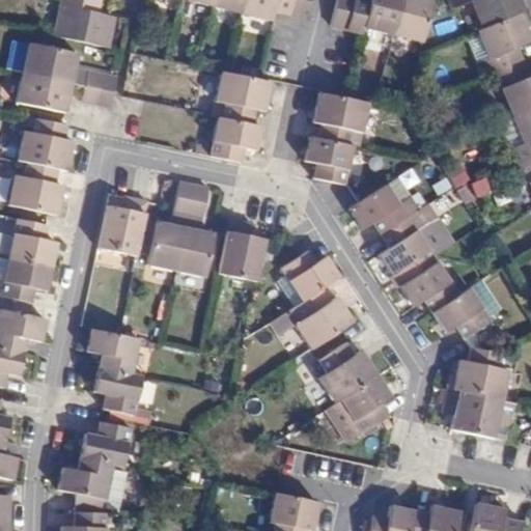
[(60,0),(52,37),(108,49),(114,20),(101,17),(103,0),(60,0)]
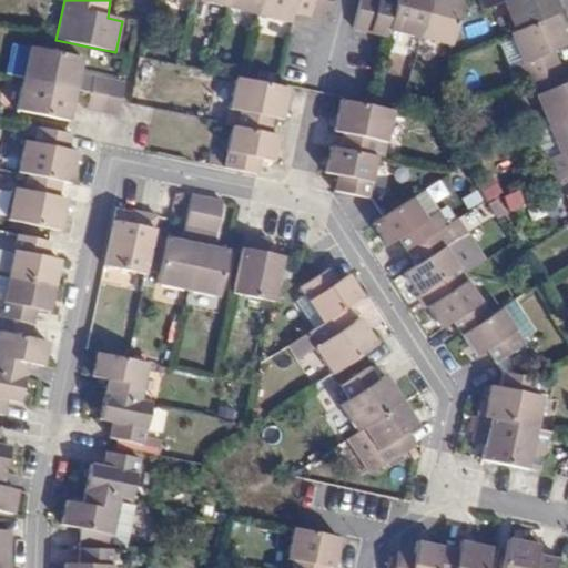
[(292,12),(326,21),(331,0),(195,0),(290,24),(292,12)]
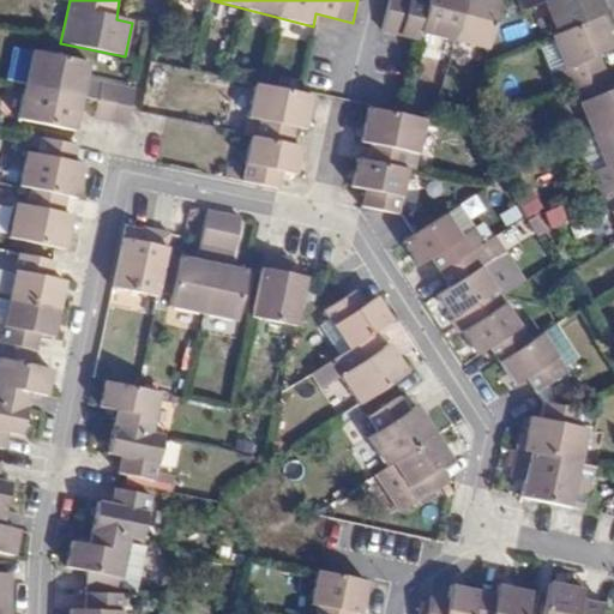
[(488,49),(500,0),(427,0),(427,1),(423,0),(389,0),(381,30),(419,40),(420,35),(488,53),(488,49)]
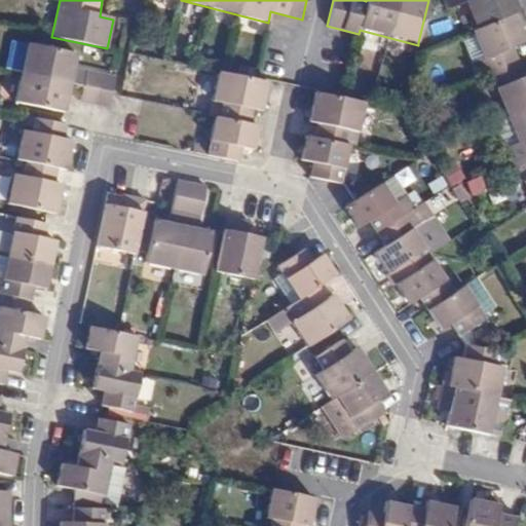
[(525,74),(516,47),(525,42),(522,30),(525,28),(525,25),(515,0),(443,0),(447,9),(464,3),(477,31),(473,32),(483,61),(481,62),(492,91),(496,89),(519,145),(501,152),(508,165),(499,168),(509,189),(524,183),(525,187),(525,74)]
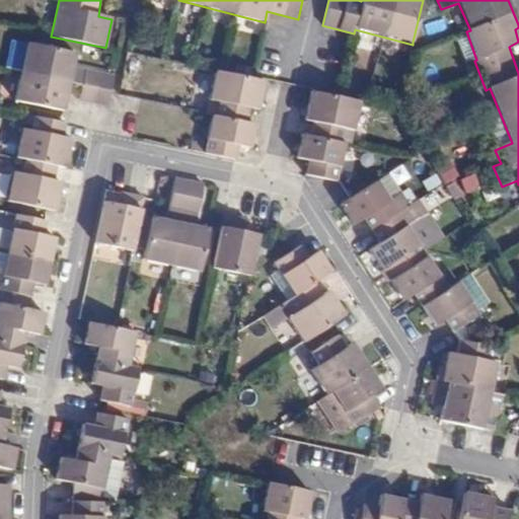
[(14,41),(7,69),(22,72),(27,44),(14,41)]
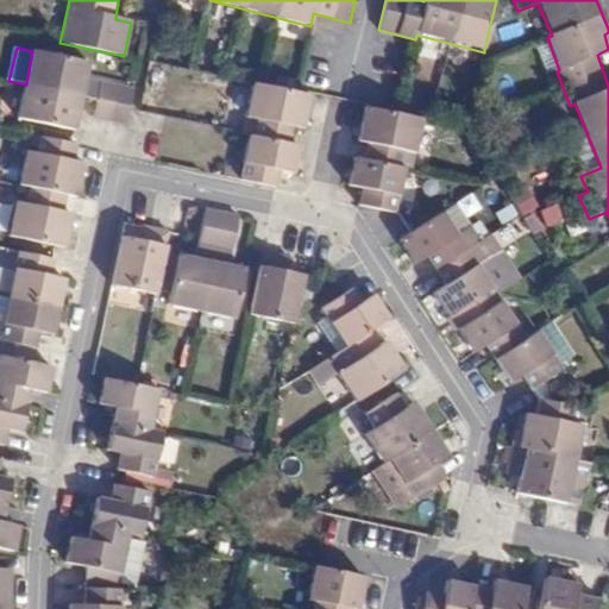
[(32,51),(26,85),(81,96),(88,63),(32,51)]
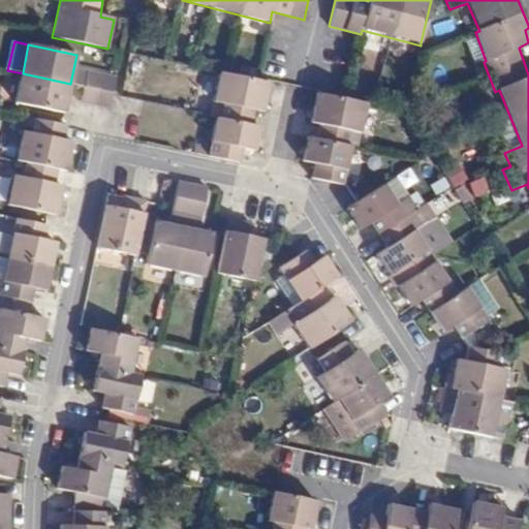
[(80,101),(94,104),(101,74),(86,71),(80,101)]
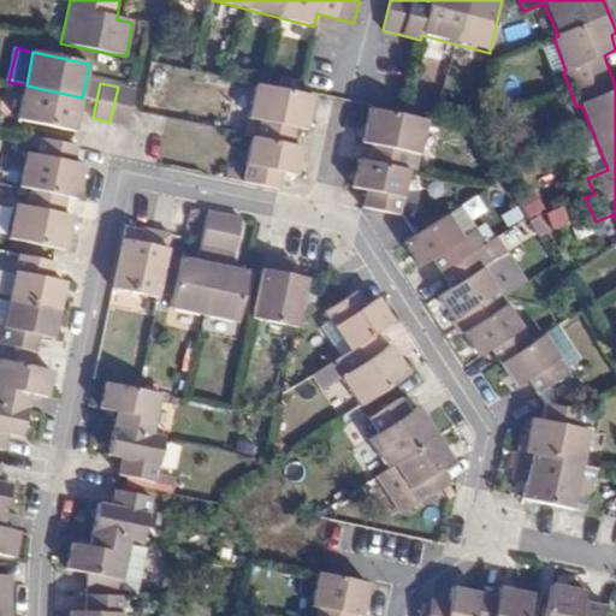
[(75,131),(82,98),(27,86),(21,119),(75,131)]
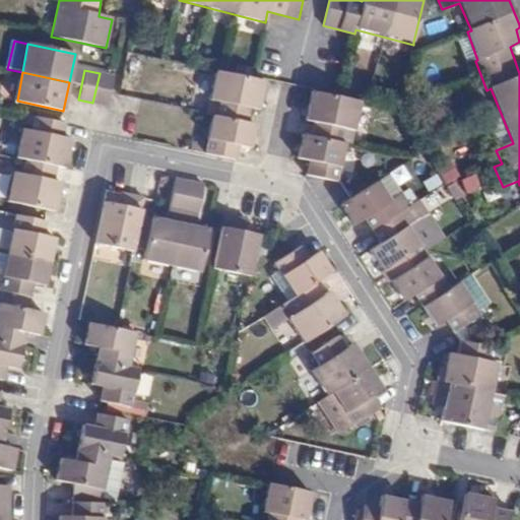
[(258,111),(264,81),(217,72),(212,99),(222,102),(219,117),(247,123),(250,109),(258,111)]
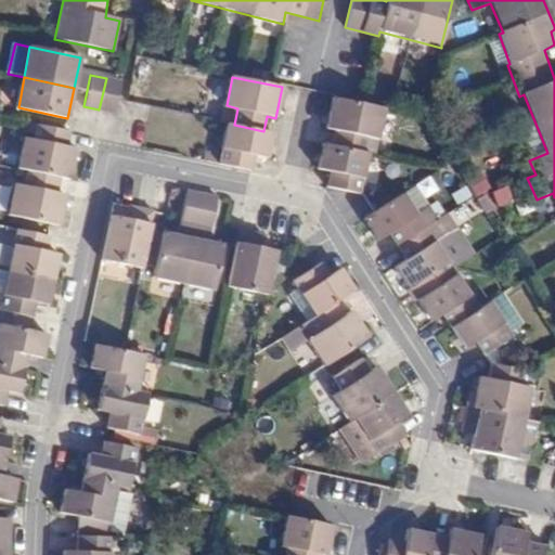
[(115,113),(121,80),(106,78),(99,110),(115,113)]
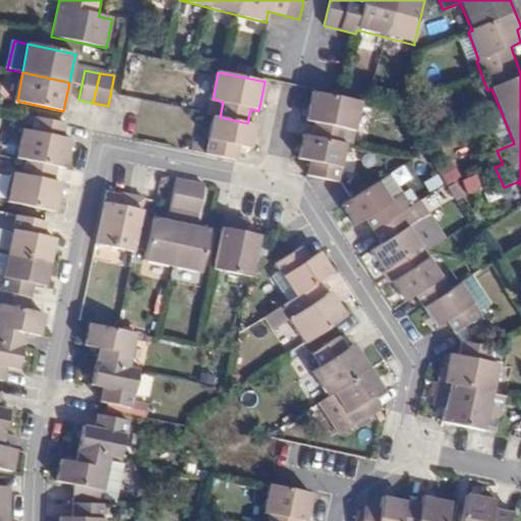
[(354,129),(360,102),(312,92),(305,120),(314,122),(311,136),(342,143),(345,128),(354,129)]
